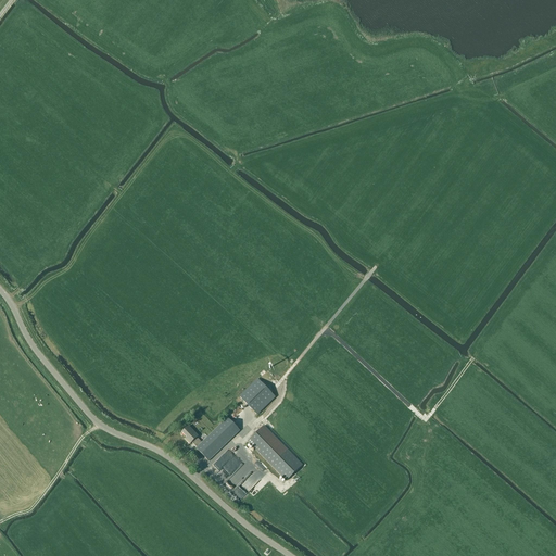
[(275,396),(258,380),(240,397),(256,415),(275,396)]
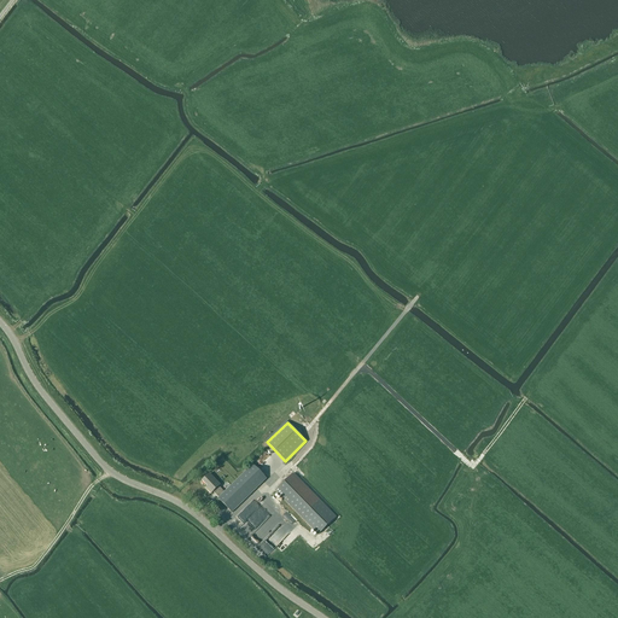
[(232,513),(283,462),(269,449),(225,493),(219,487),(220,485),(209,474),(202,481),(208,487),(205,489),(210,494),(213,491),(219,497),(217,499),(232,513)]
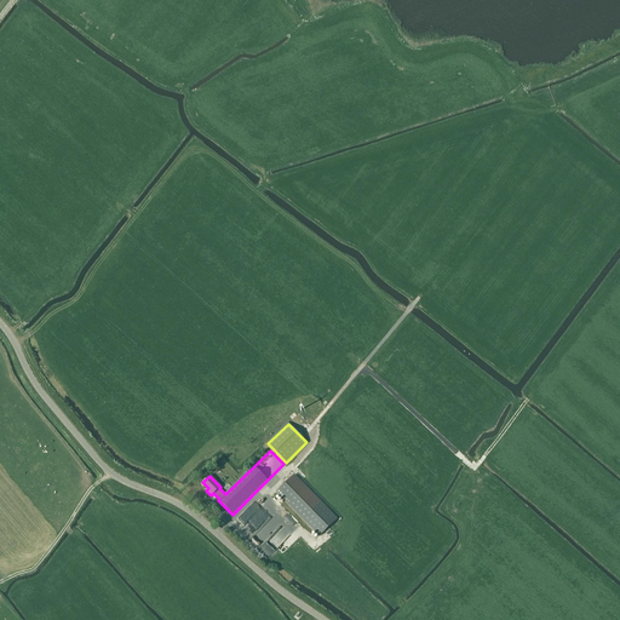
[(276,493),(287,504),(306,523),(325,506),(294,475),(276,493)]
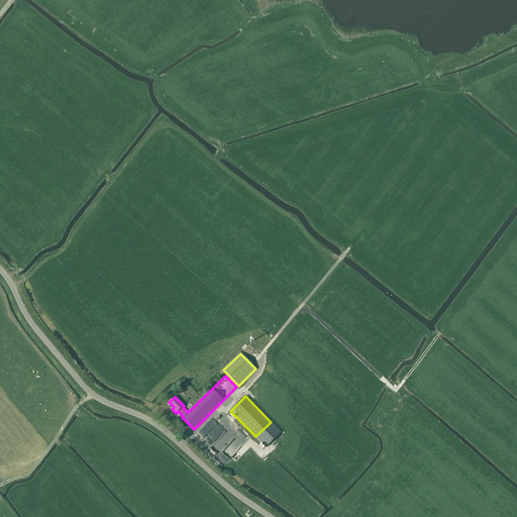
[(242,447),(241,446),(233,454),(238,459),(251,446),(252,447),(255,443),(250,439),(242,447)]
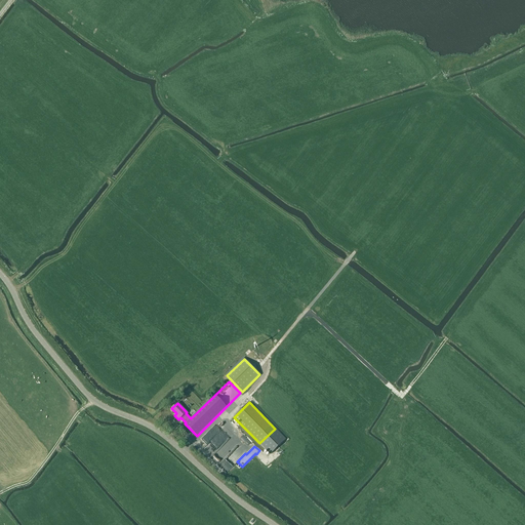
[(219,455),(214,459),(218,465),(229,455),(225,450),(219,455)]
